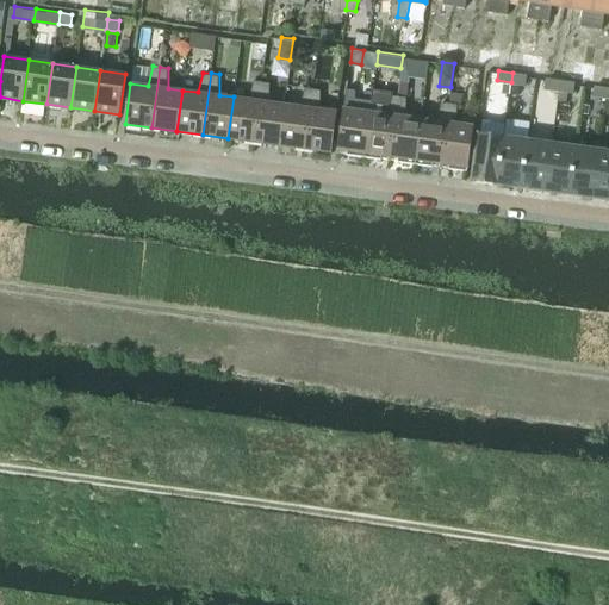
[(526,83),(527,74),(513,73),(511,82),(526,83)]
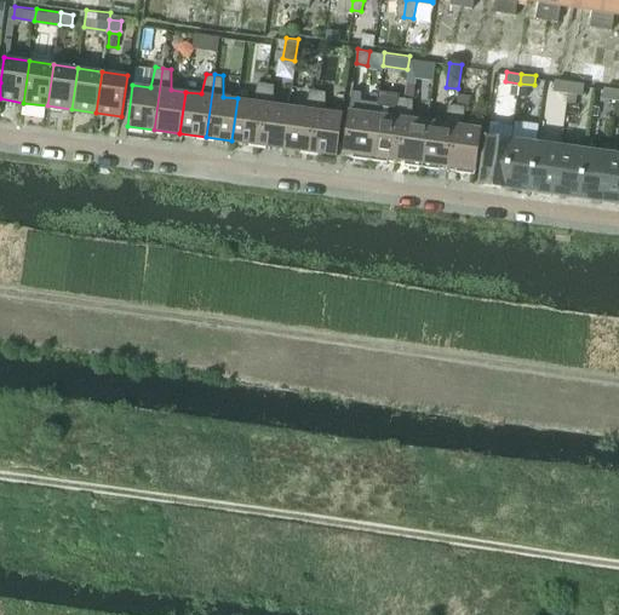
[(569,81),(555,79),(554,88),(568,91),(569,81)]
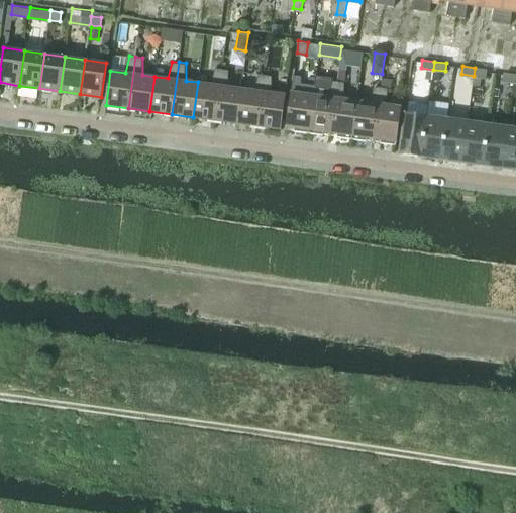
[(198,82),(193,117),(214,120),(221,69),(213,67),(210,84),(198,82)]
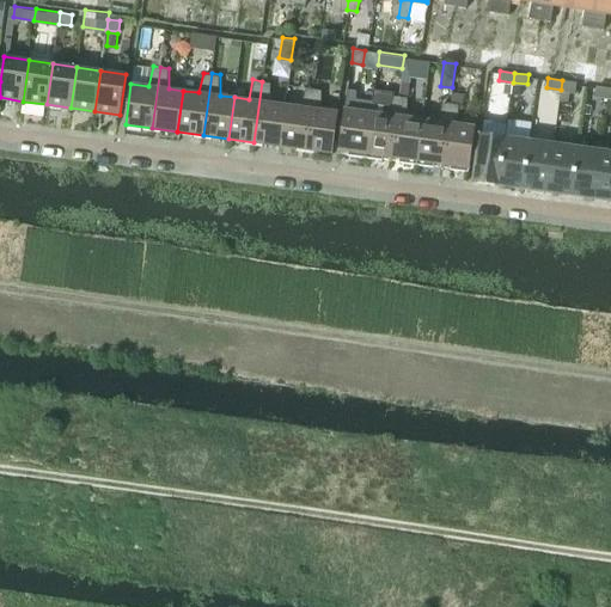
[(401,80),(398,96),(407,97),(409,81),(401,80)]
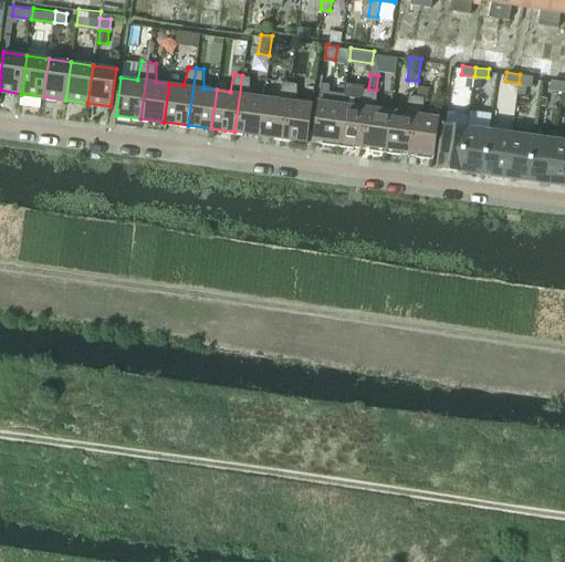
[(533,75),(520,74),(519,83),(532,84),(533,75)]
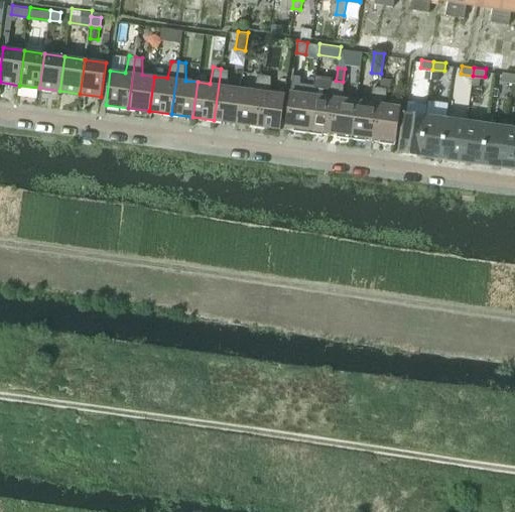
[(221,69),(214,120),(236,123),(240,88),(228,86),(229,70),(221,69)]
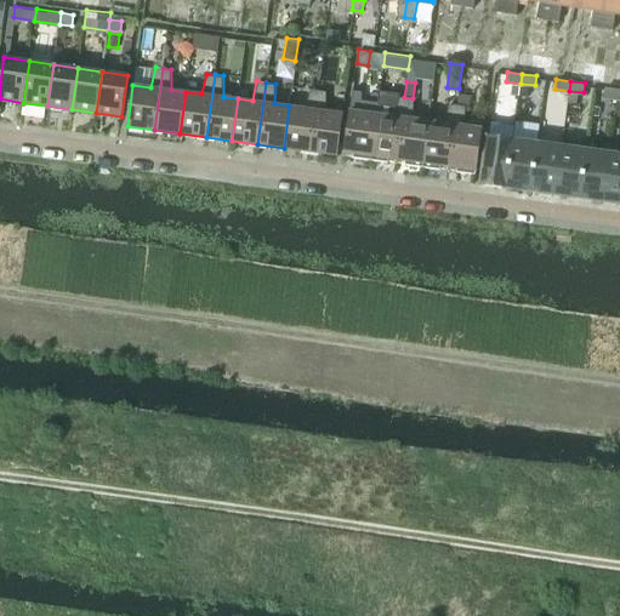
[(289,106),(284,148),(310,150),(318,87),(310,86),(306,108),(289,106)]
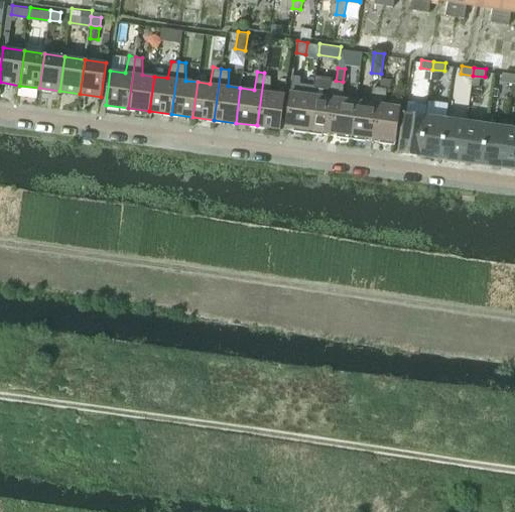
[(514,74),(502,72),(501,80),(513,82),(514,74)]
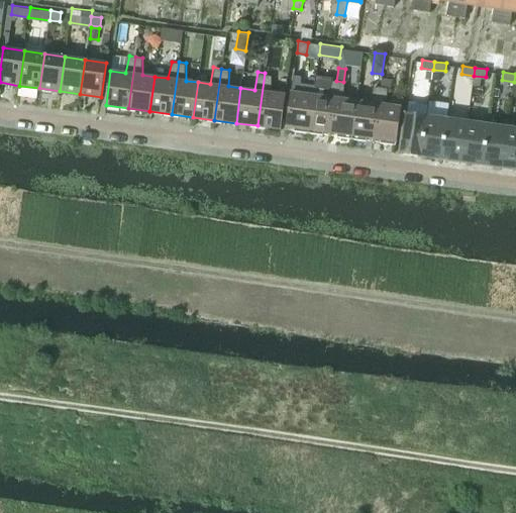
[(265,73),(258,125),(280,128),(285,94),(270,92),(272,74),(265,73)]
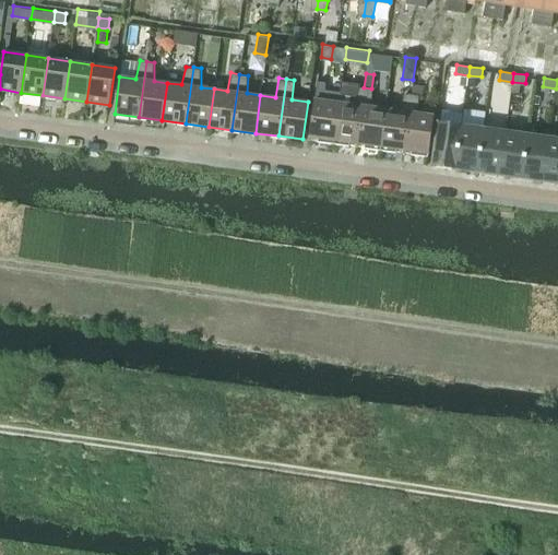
[(339,103),(333,143),(348,145),(349,142),(357,143),(364,87),(359,87),(359,82),(341,80),(340,94),(342,103),(339,103)]
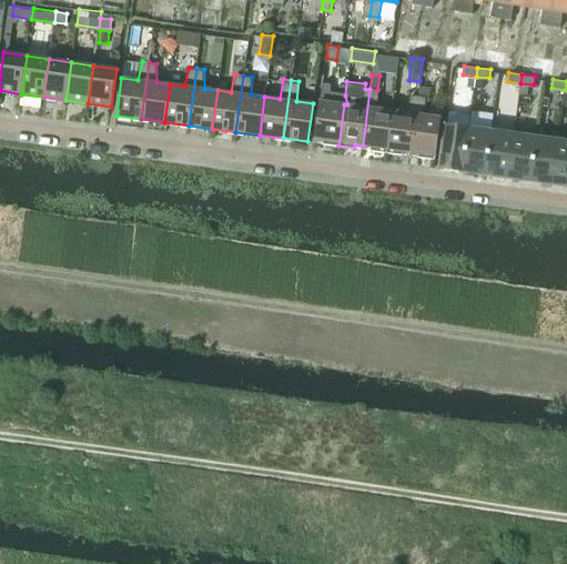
[(322,82),(314,139),(323,140),(323,143),(338,145),(344,104),(330,102),(330,83),(322,82)]
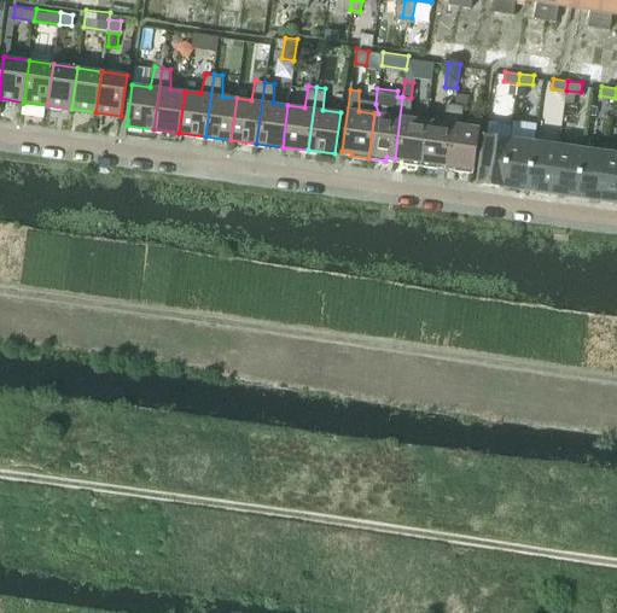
[(457,92),(455,103),(467,104),(469,93),(457,92)]
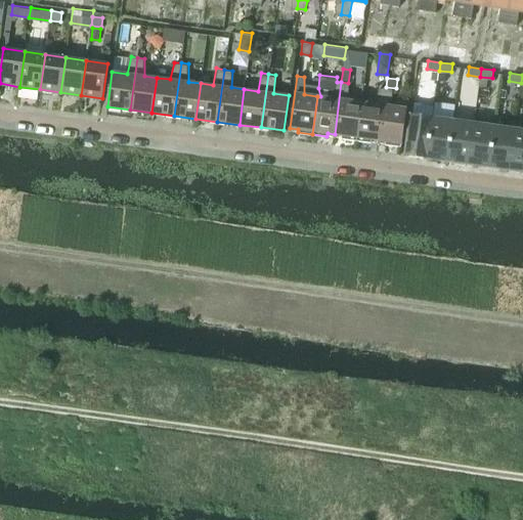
[(341,82),(335,134),(342,135),(341,138),(355,140),(361,101),(348,99),(348,83),(341,82)]
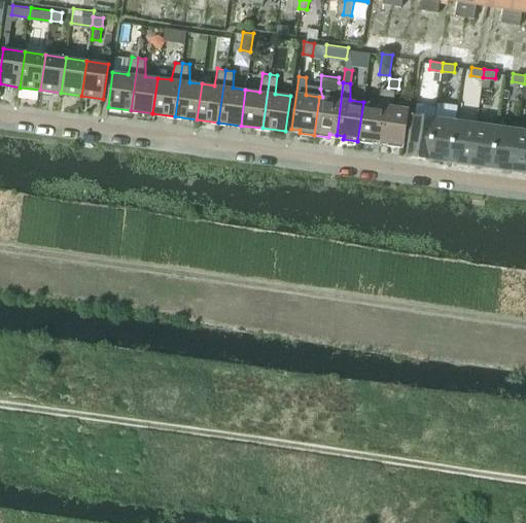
[(363,102),(357,141),(373,143),(373,139),(380,140),(387,89),(381,88),(377,104),(363,102)]
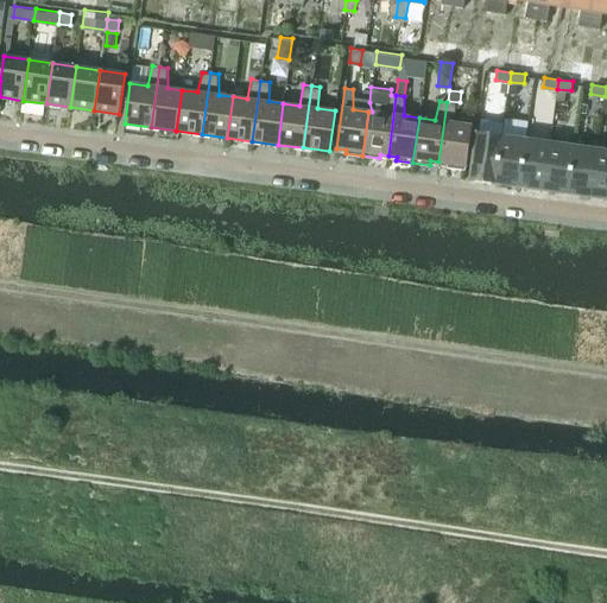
[(447,102),(438,162),(447,163),(447,167),(465,170),(470,125),(454,122),(455,103),(447,102)]
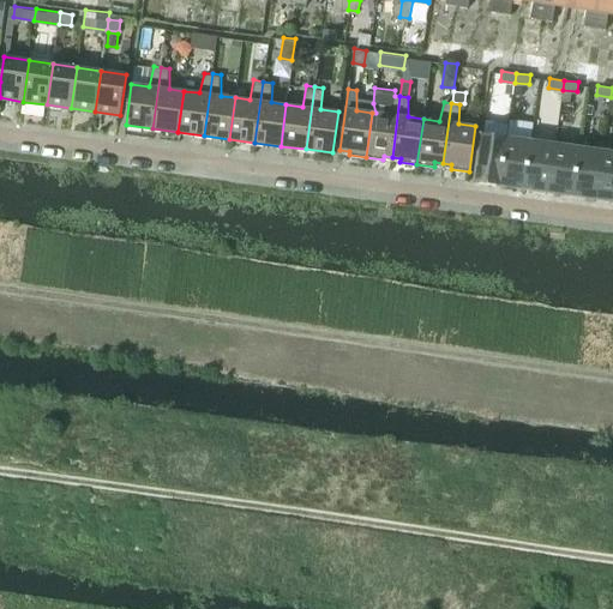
[(475,180),(500,184),(506,137),(481,133),(475,180)]
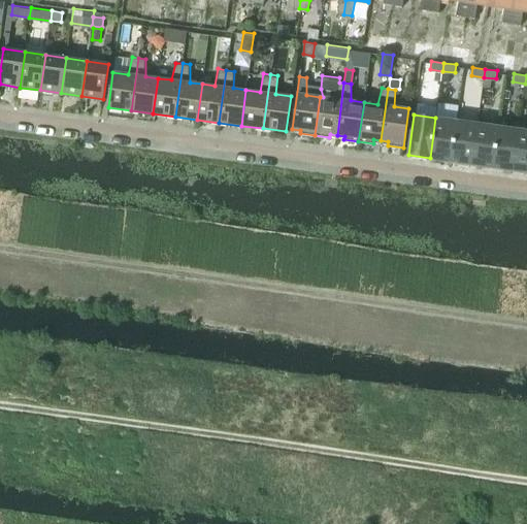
[(430,158),(451,161),(457,120),(435,118),(430,158)]
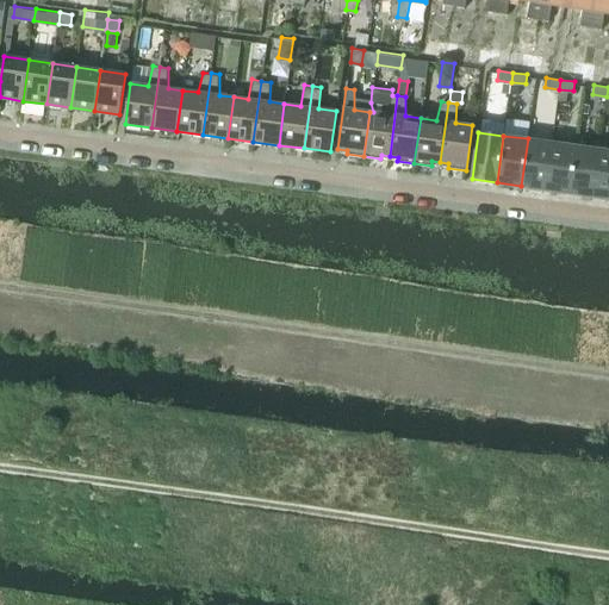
[(521,186),(545,189),(552,142),(528,138),(521,186)]
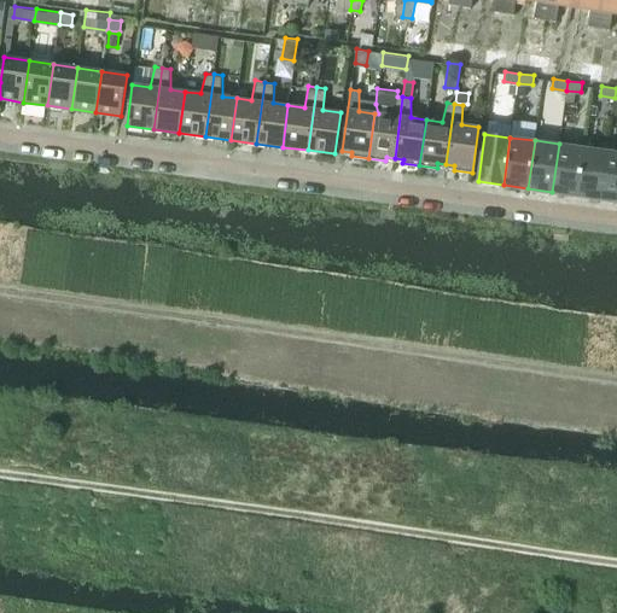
[(552,192),(577,196),(583,147),(559,144),(552,192)]
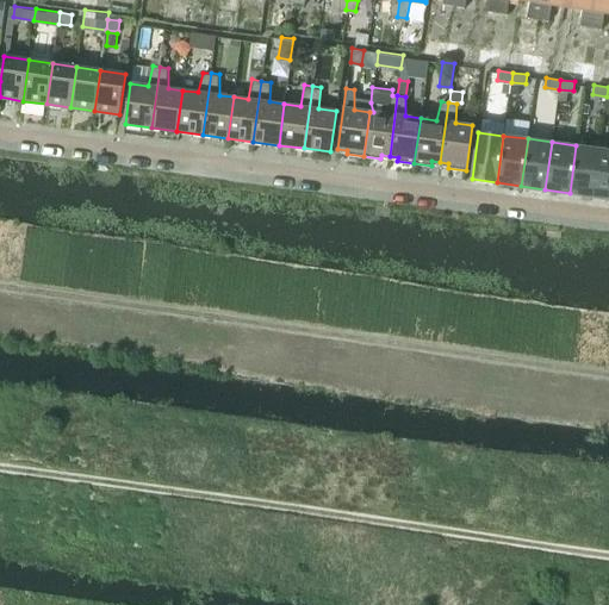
[(570,193),(594,197),(600,149),(576,145),(570,193)]
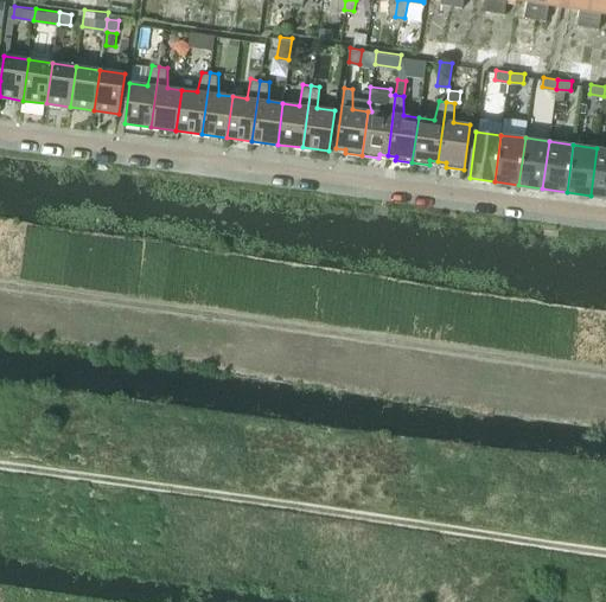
[(591,196),(605,197),(605,148),(597,148),(591,196)]
